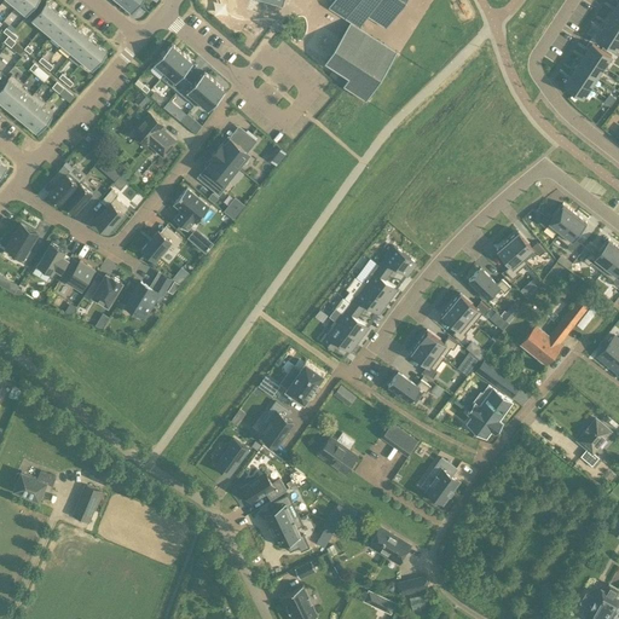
[(38,0),(21,0),(16,6),(27,13),(38,0)]
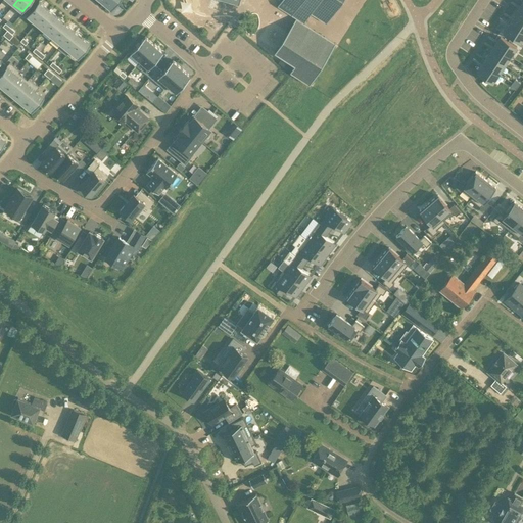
[(104,0),(102,2),(110,9),(111,10),(119,0),(104,0)]
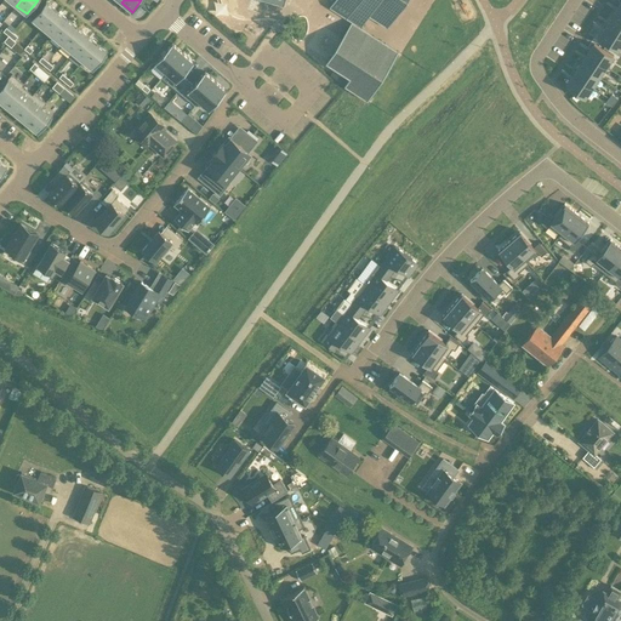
[(262,0),(284,6),(285,0),(332,0),(329,7),(352,22),(325,62),(349,78),(343,86),(346,87),(368,101),(398,52),(360,28),(368,16),(387,28),(405,0),(262,0)]
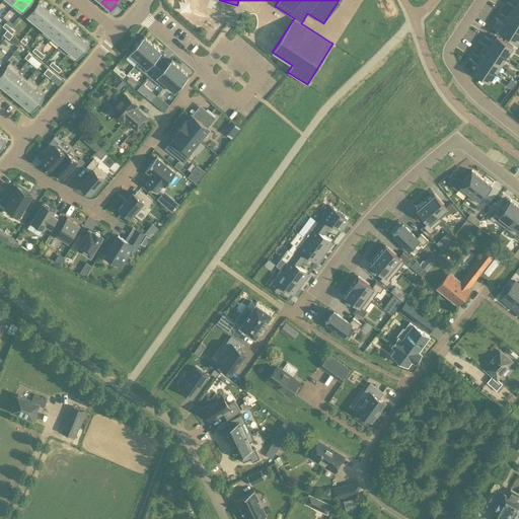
[(26,15),(35,22),(48,8),(39,1),(26,15)]
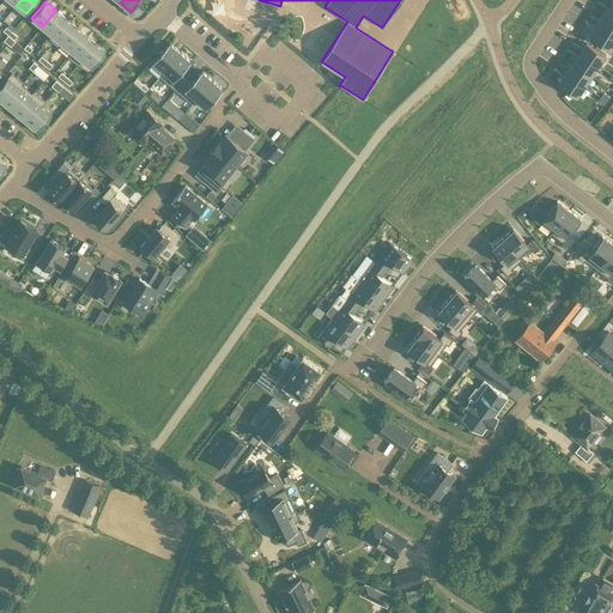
[(612,8),(610,7),(602,17),(612,23),(612,8)]
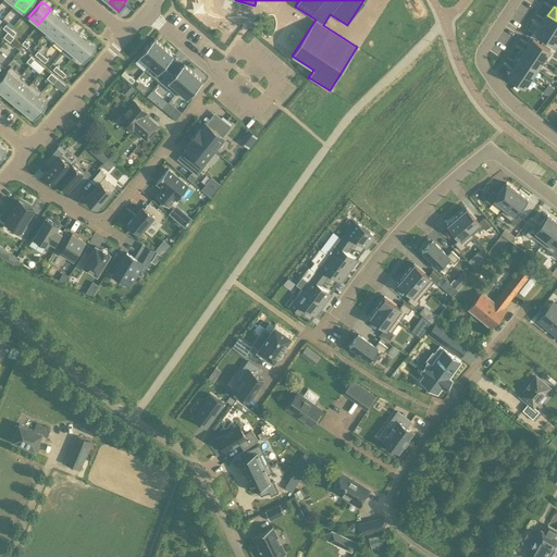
[(38,24),(47,32),(60,16),(51,9),(38,24)]
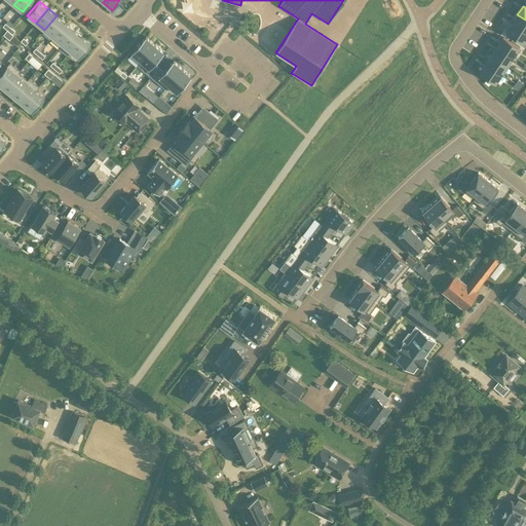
[(525,20),(517,14),(512,24),(525,33),(525,20)]
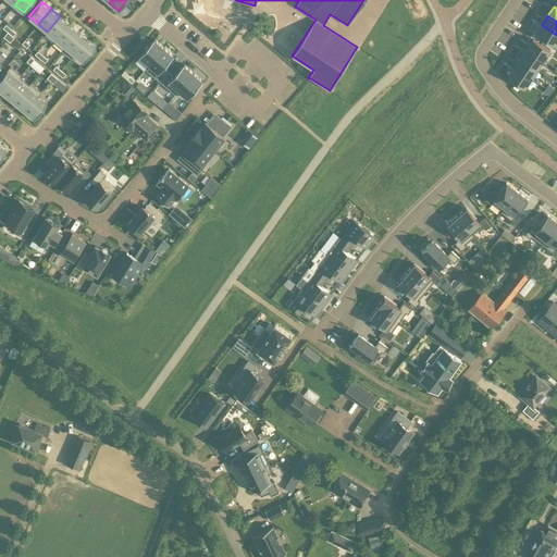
[(60,16),(47,32),(57,39),(69,23),(60,16)]
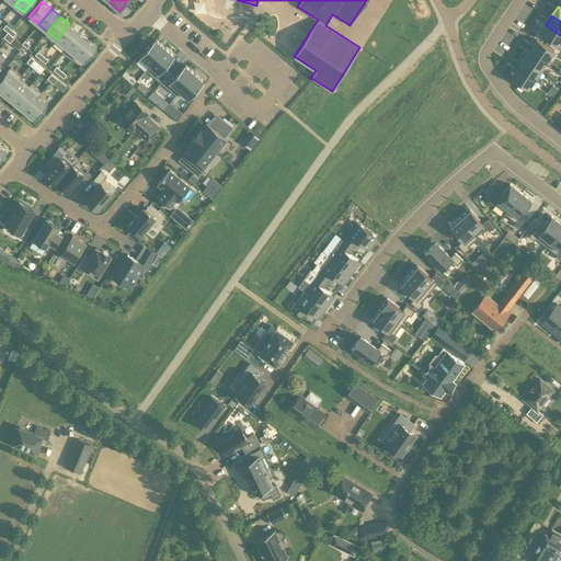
[(66,47),(79,31),(69,23),(57,39),(66,47)]
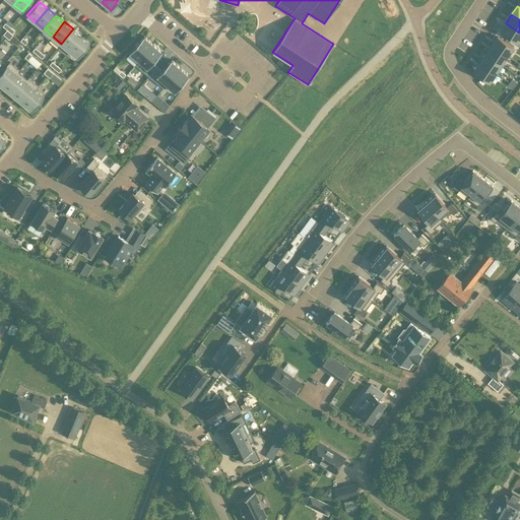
[(519,33),(506,23),(500,31),(516,43),(519,37),(519,33)]
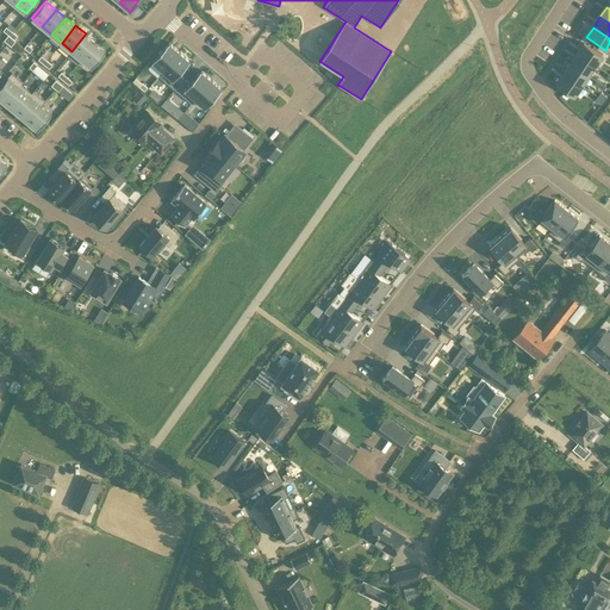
[(82,60),(95,42),(86,33),(72,51),(82,60)]
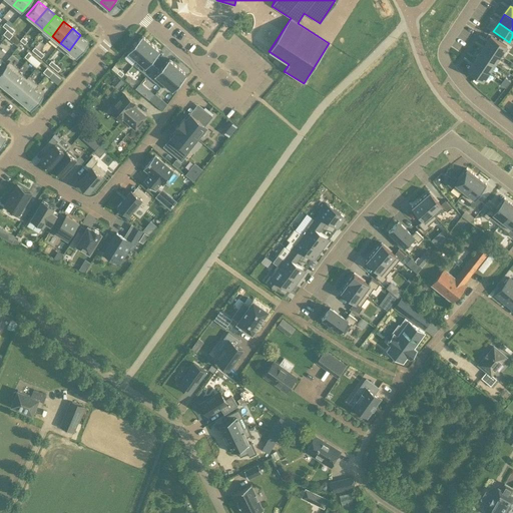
[(89,42),(80,35),(69,50),(77,57),(89,42)]
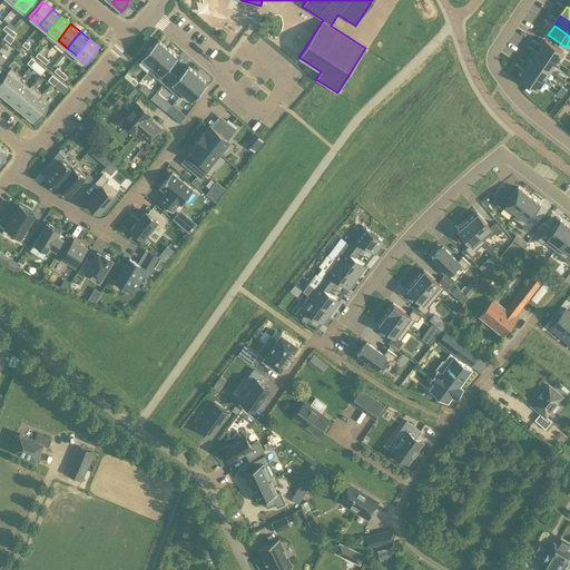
[(158,39),(141,58),(143,59),(151,67),(168,48),(158,39)]
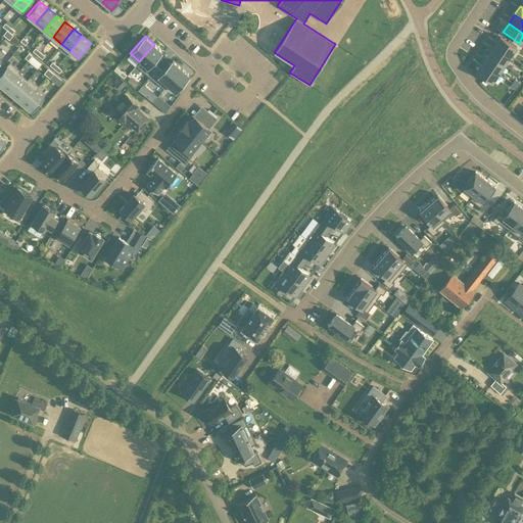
[(500,38),(493,46),(509,58),(516,50),(500,38)]
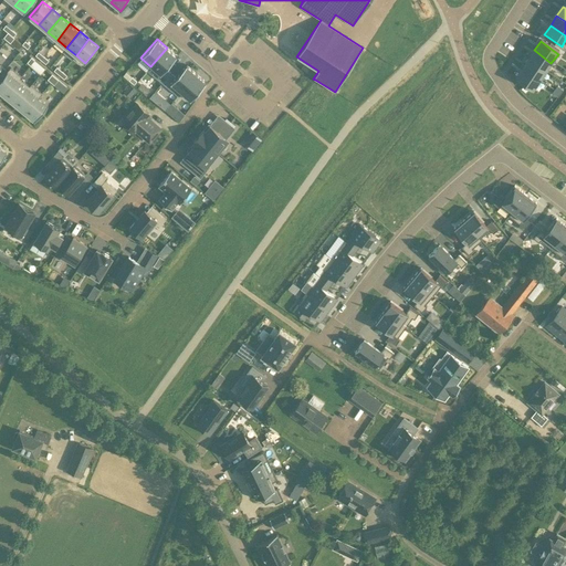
[(167,48),(150,66),(155,70),(152,74),(161,83),(171,72),(166,69),(177,56),(167,48)]
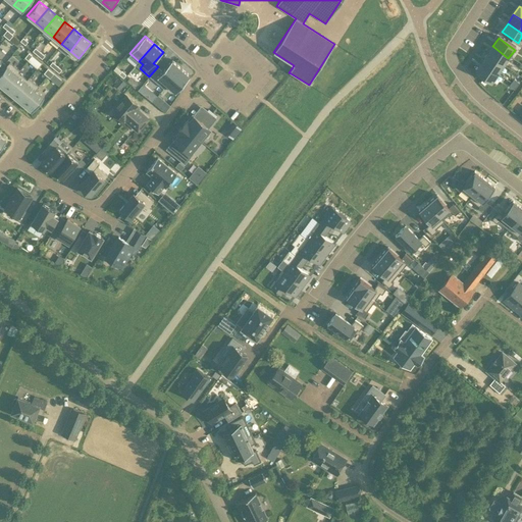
[(492,46),(486,54),(502,66),(508,58),(492,46)]
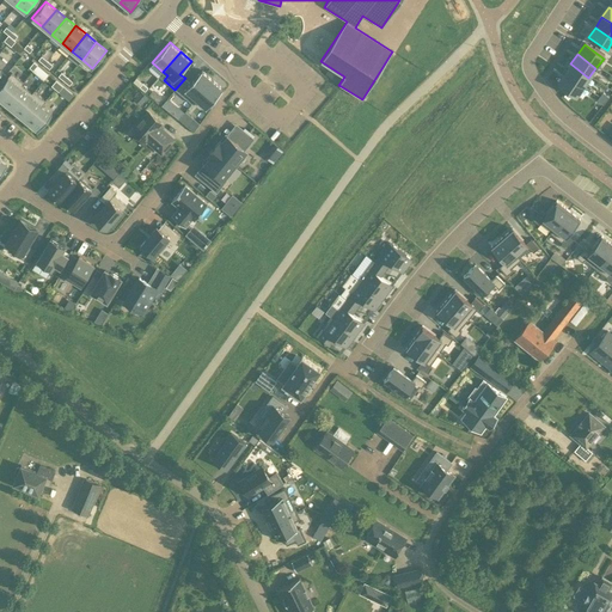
[(570,63),(563,73),(581,87),(588,78),(570,63)]
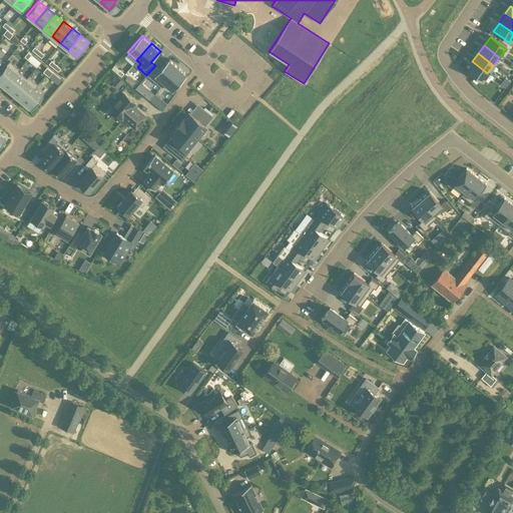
[(30,61),(30,62),(31,63),(35,58),(31,54),(27,59),(30,61)]
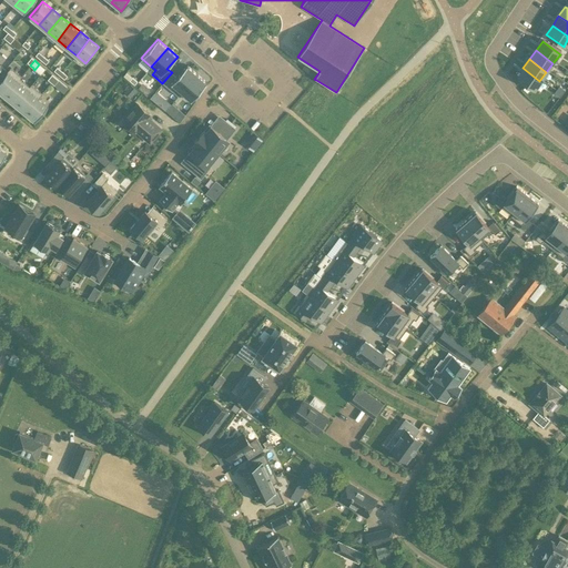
[(172,72),(162,83),(178,97),(181,92),(196,73),(188,66),(176,77),(172,72)]
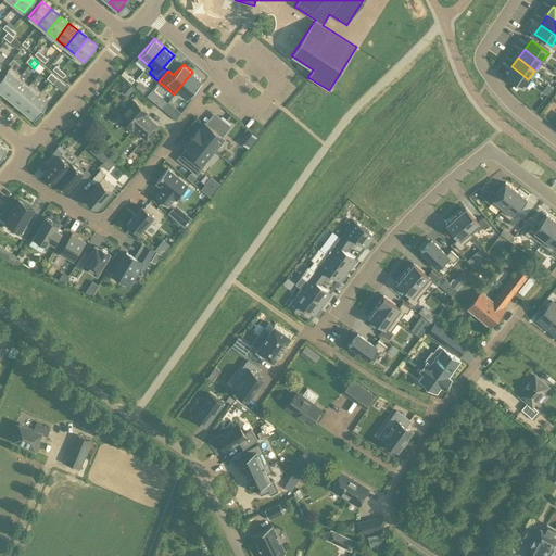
[(4,93),(4,95),(21,75),(10,66),(0,78),(0,90),(1,91),(1,90),(4,93)]
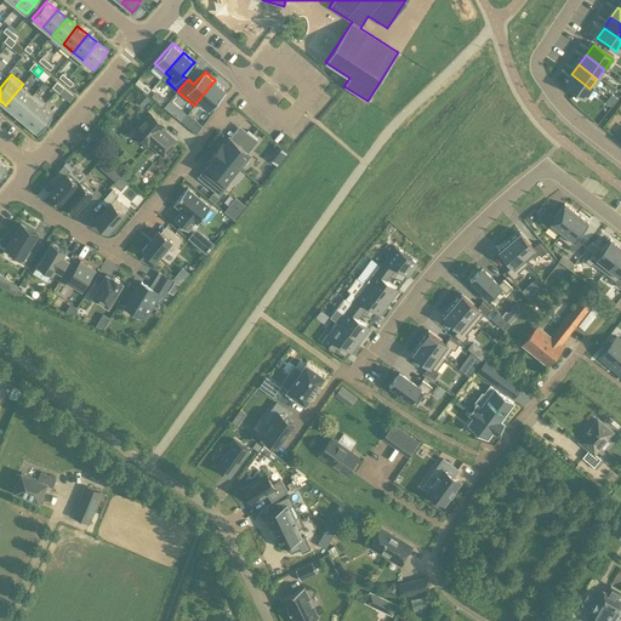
[(571,74),(564,85),(582,98),(590,89),(571,74)]
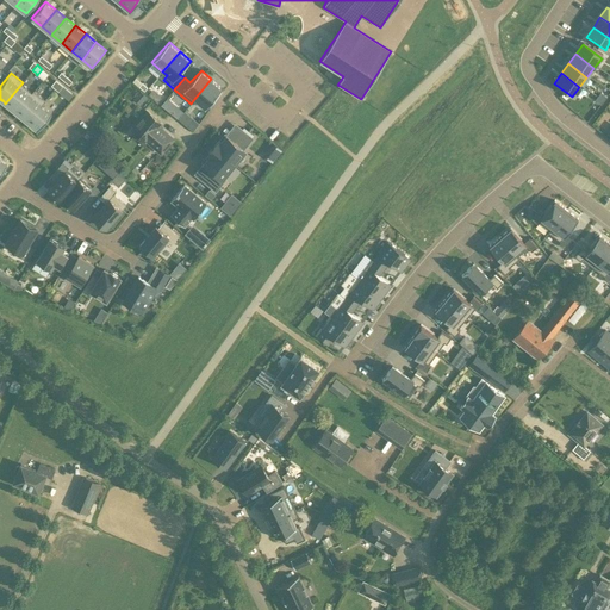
[(211,79),(194,99),(205,109),(223,88),(211,79)]
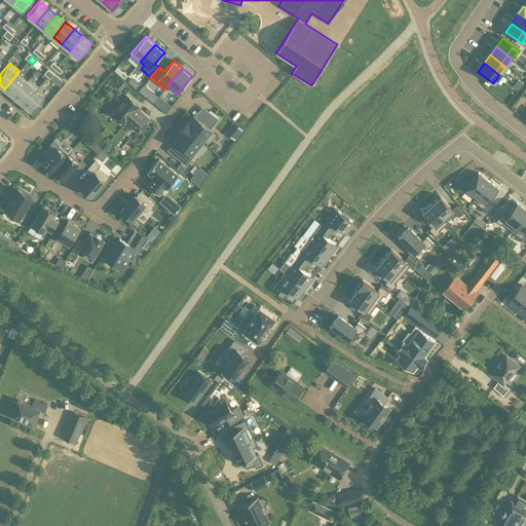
[(20,71),(4,89),(7,91),(9,92),(10,94),(13,97),(27,80),(19,73),(20,71)]
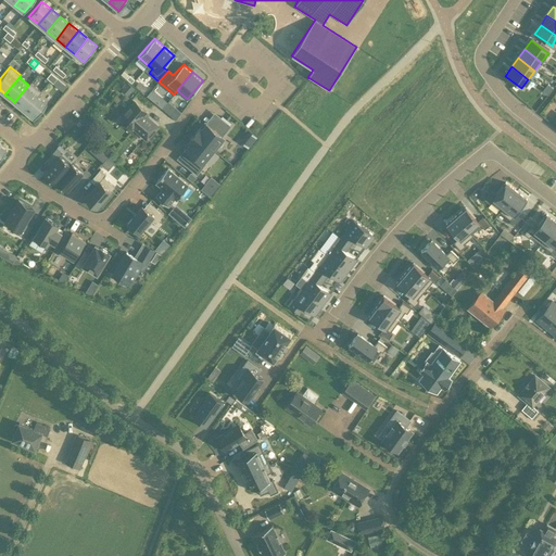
[(37,95),(38,96),(41,91),(40,91),(30,83),(28,85),(14,102),(17,105),(19,104),(20,106),(21,108),(24,110),(37,95)]
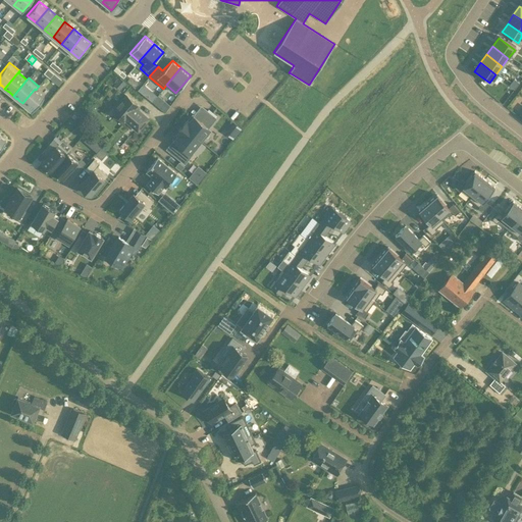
[(125,83),(119,77),(113,85),(119,90),(125,83)]
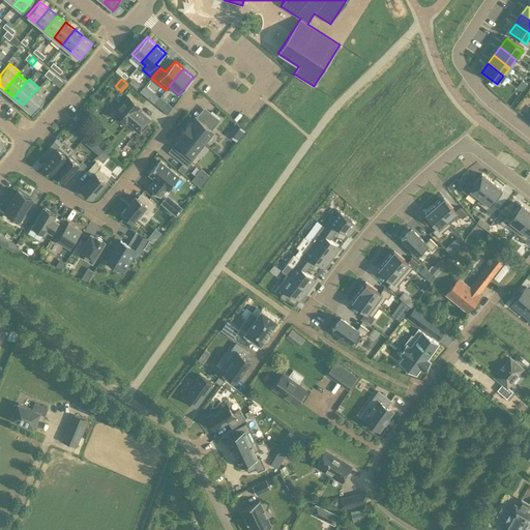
[(45,98),(36,91),(35,90),(23,105),(32,113),(32,114),(35,111),(34,110),(36,109),(38,107),(37,107),(39,105),(45,98)]
